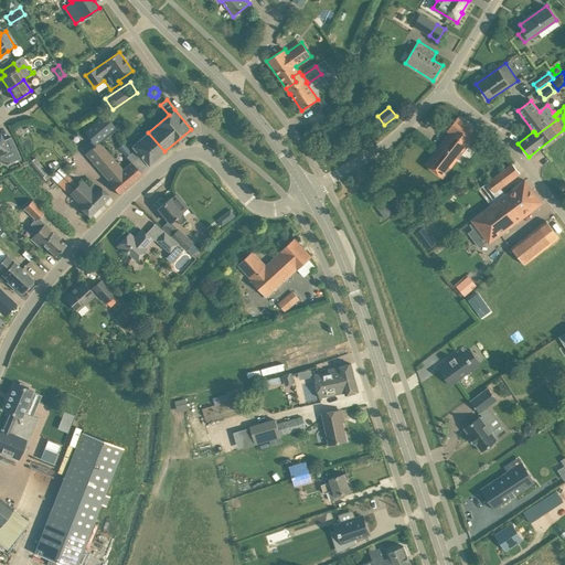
[(96,146),(86,153),(109,181),(108,182),(119,195),(142,176),(131,162),(123,170),(99,142),(116,128),(103,113),(83,130),(96,146)]
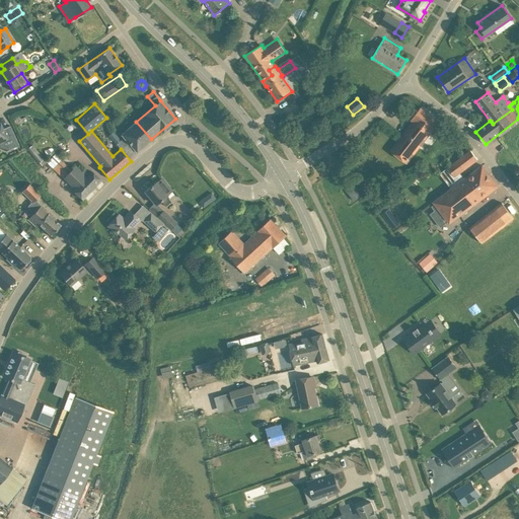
[(390,151),(406,163),(439,122),(421,107),(411,121),(413,123),(390,151)]
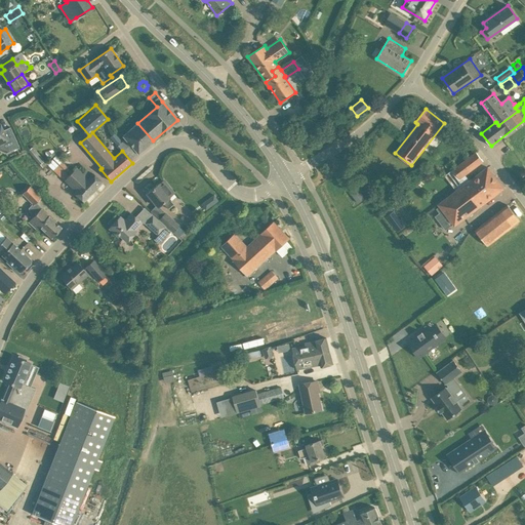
[(110,137),(122,151),(130,160),(153,140),(137,123),(122,136),(123,136),(119,139),(114,133),(110,137)]
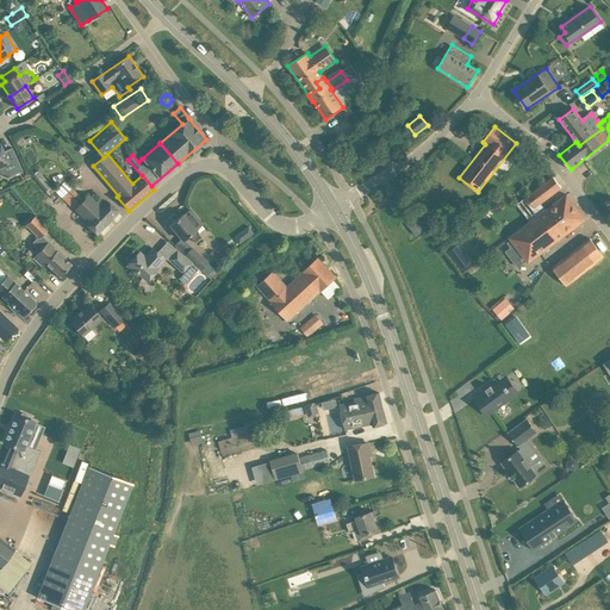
[(0,144),(0,166),(8,163),(14,175),(23,170),(12,148),(4,151),(0,145),(0,144)]
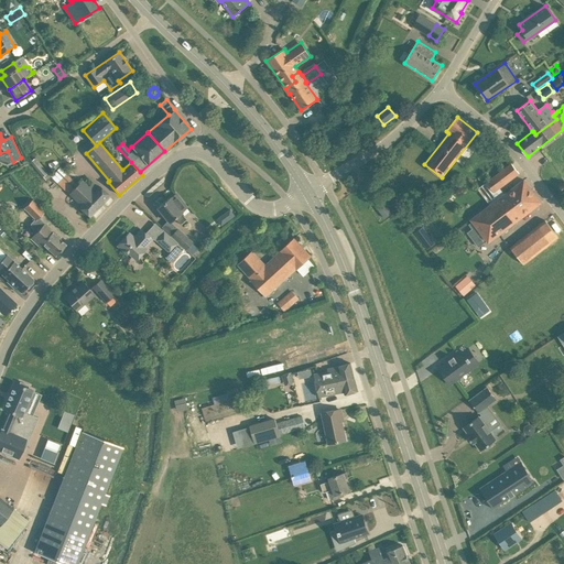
[(30,162),(42,177),(43,176),(45,180),(50,176),(47,173),(49,172),(36,158),(30,162)]
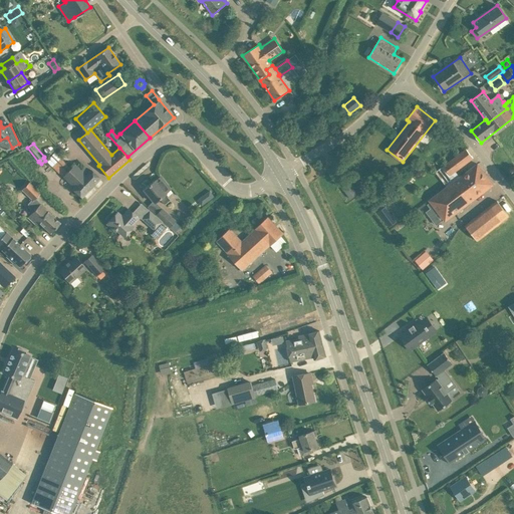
[(443,166),(450,175),(473,158),(466,149),(443,166)]
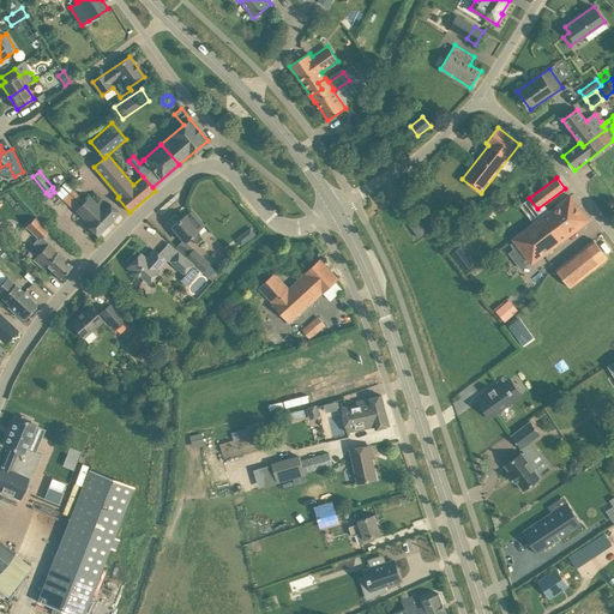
[(55,191),(76,211),(84,200),(64,182),(55,191)]
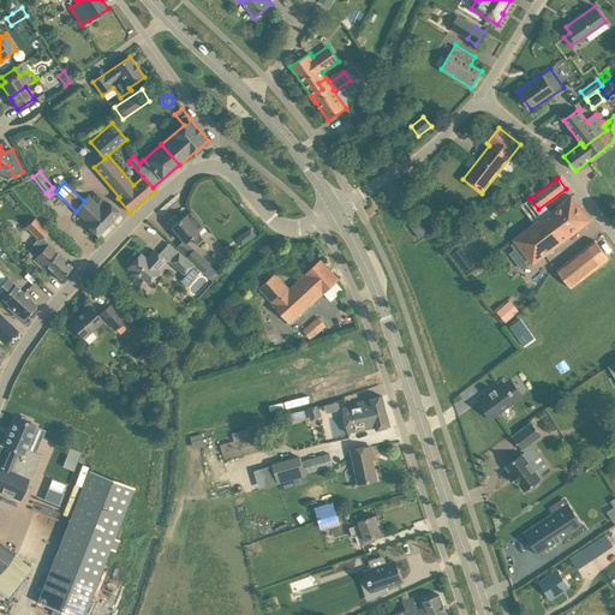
[(77,213),(72,218),(78,224),(83,219),(88,224),(87,226),(99,236),(120,214),(108,203),(107,204),(101,198),(96,203),(89,196),(84,201),(76,212),(77,213)]
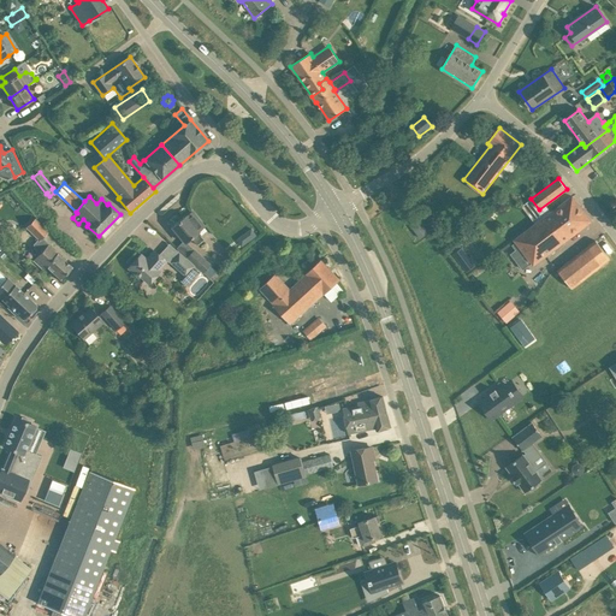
[(515,240),(533,264),(591,220),(573,196),(515,240)]
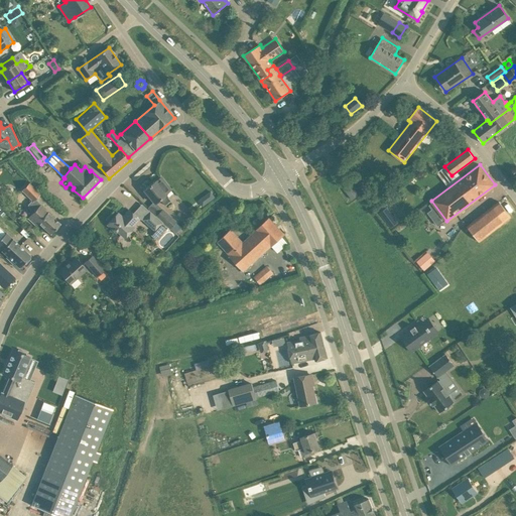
[(144,190),(154,204),(160,200),(164,206),(170,201),(165,195),(165,194),(171,189),(161,177),(155,181),(144,190)]
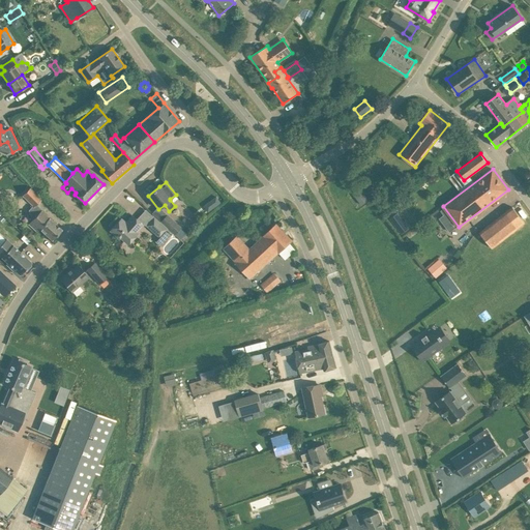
[(32,206),(33,207),(36,204),(41,199),(31,188),(23,196),(32,206)]
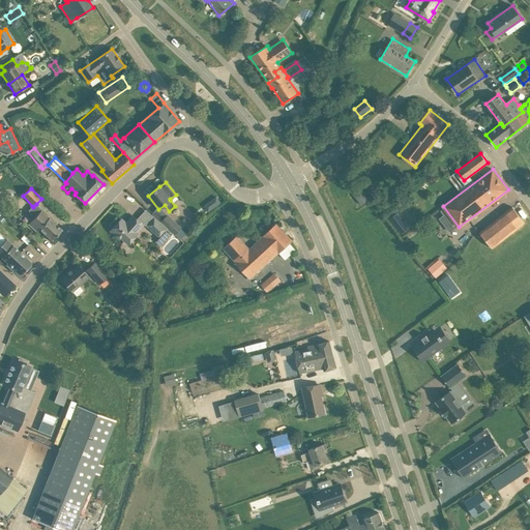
[(354,194),(362,205),(369,200),(360,188),(354,194)]
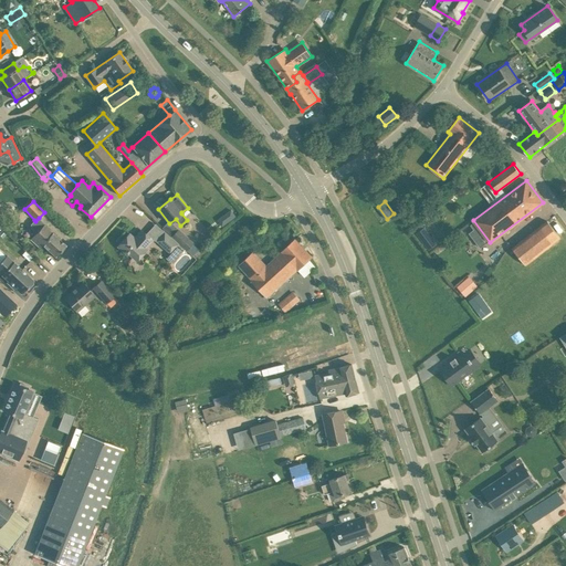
[(449,228),(458,221),(452,213),(443,220),(449,228)]
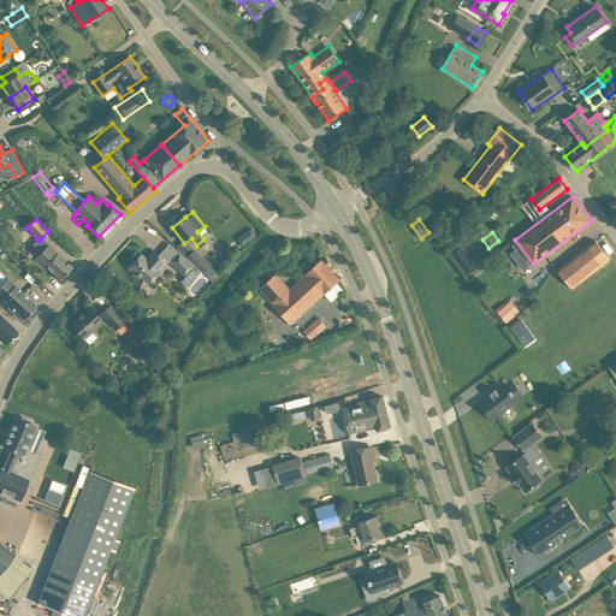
[(557,270),(572,289),(609,259),(614,265),(615,261),(615,249),(604,234),(596,241),(557,270)]
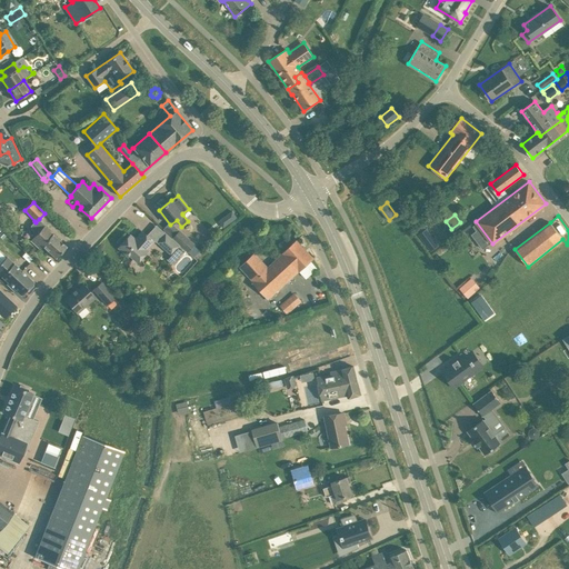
[(37,233),(30,240),(39,249),(42,246),(56,258),(67,247),(53,233),(52,235),(45,227),(46,226),(39,219),(36,222),(35,221),(31,225),(31,229),(37,233)]
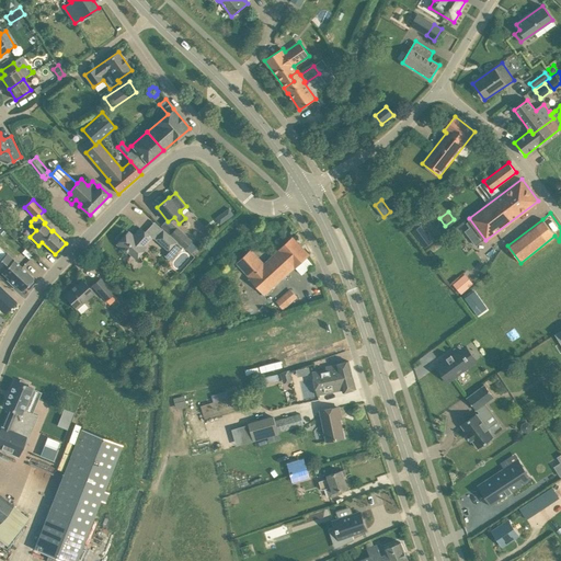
[(421,225),(412,231),(426,250),(435,242),(421,225)]
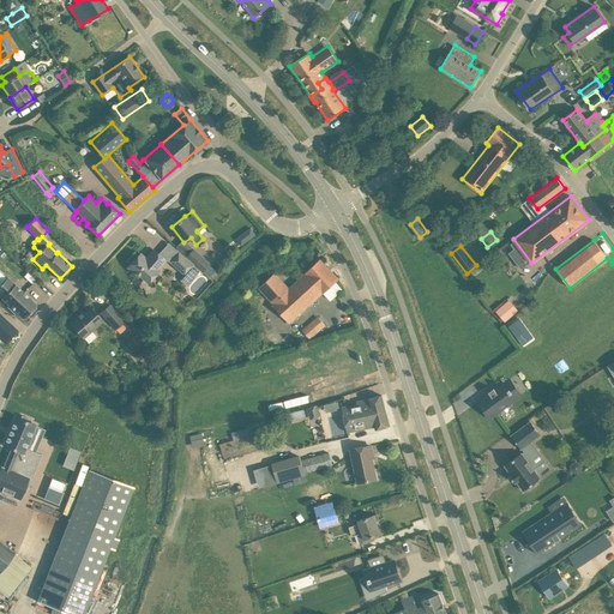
[(193,264),(185,256),(178,248),(167,260),(184,275),(187,271),(192,265),(193,264)]
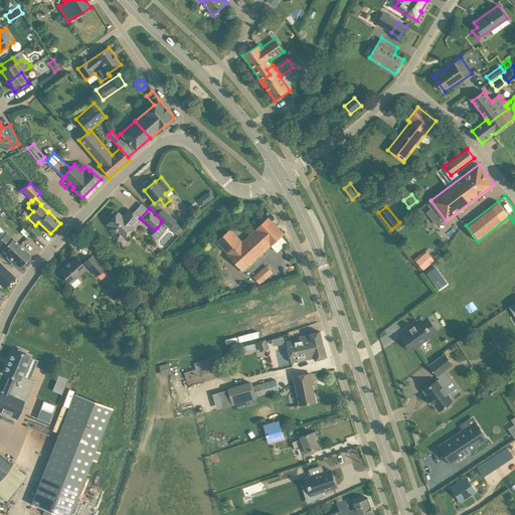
[(161,208),(155,214),(162,221),(170,227),(175,221),(161,208)]
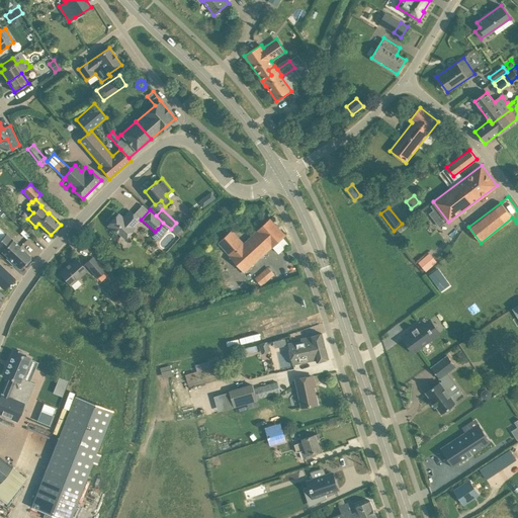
[(118,233),(124,239),(135,229),(133,228),(140,220),(130,210),(122,218),(118,213),(107,226),(116,234),(118,233)]
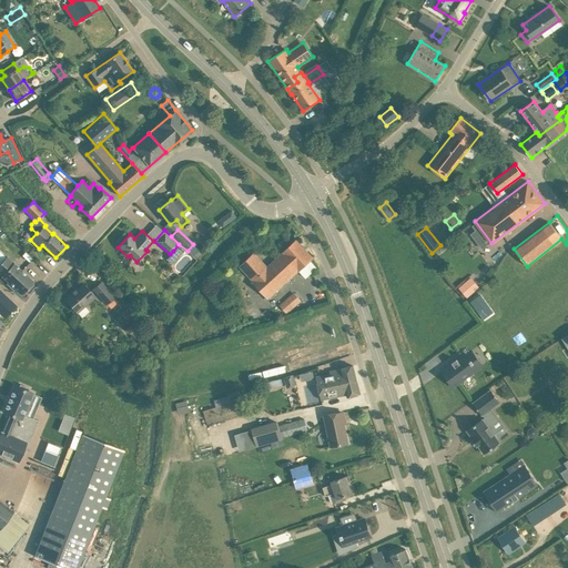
[(282,253),(283,253),(267,269),(254,253),(241,265),(254,281),(253,282),(267,297),(298,270),(298,271),(313,257),(296,240),(282,253)]
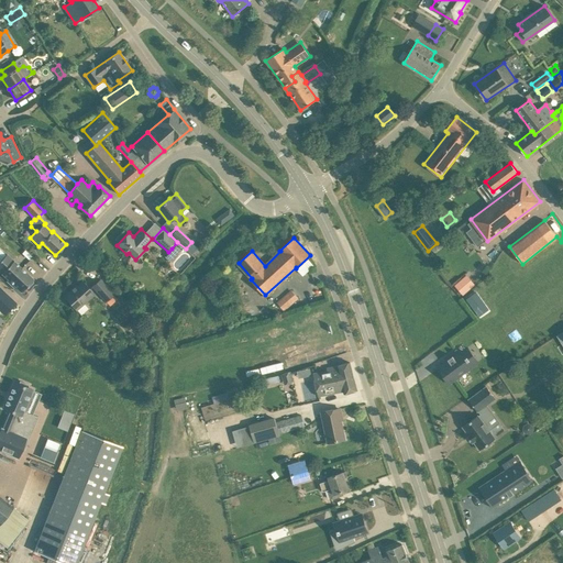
[(176,243),(172,249),(178,253),(183,247),(176,243)]
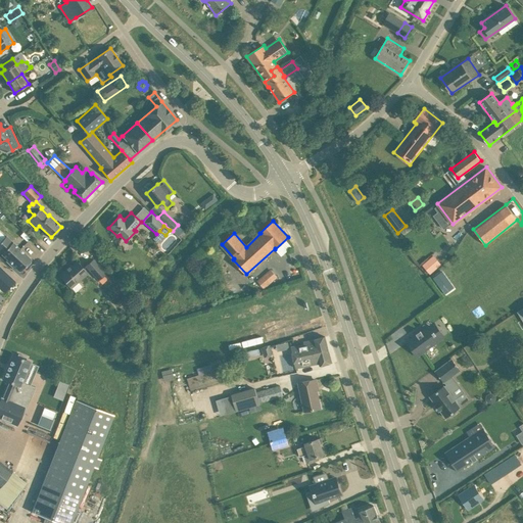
[(30,260),(31,259),(6,236),(0,242),(0,252),(7,259),(6,262),(12,268),(14,266),(19,271),(25,266),(26,267),(31,262),(30,260)]
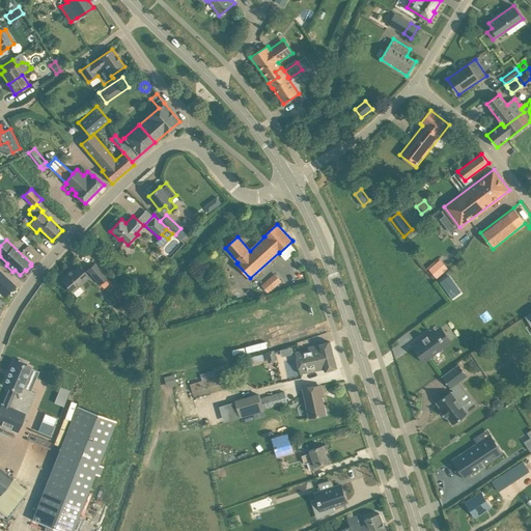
[(441,260),(429,269),(438,278),(448,269),(441,260)]
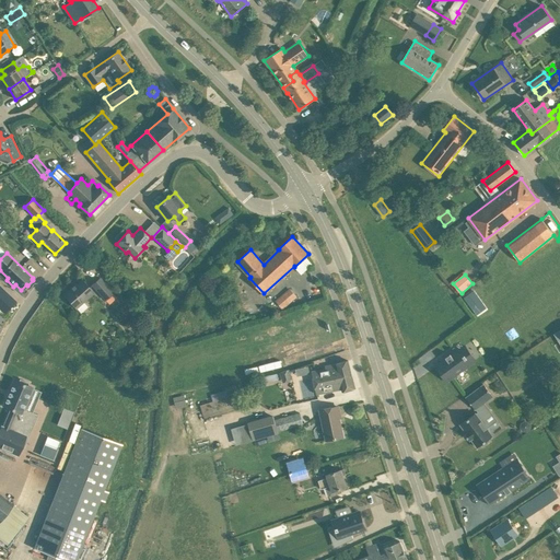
[(92,284),(105,300),(113,293),(100,278),(92,284)]
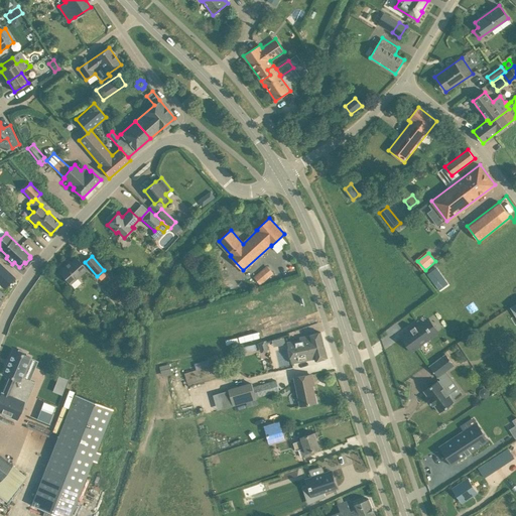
[(58,271),(70,284),(86,269),(76,258),(71,262),(70,261),(58,271)]
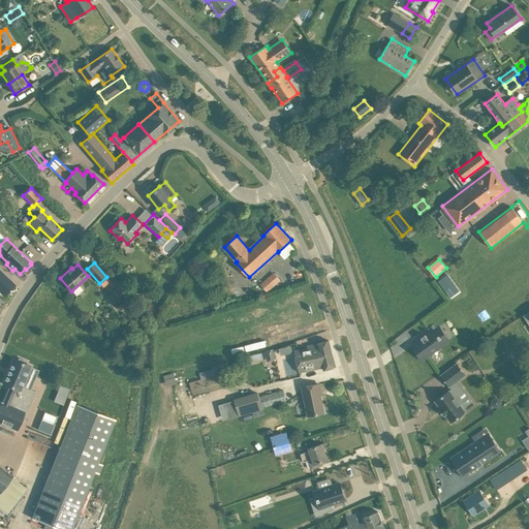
[(0,290),(4,294),(13,284),(2,273),(2,274),(0,271),(0,290)]
